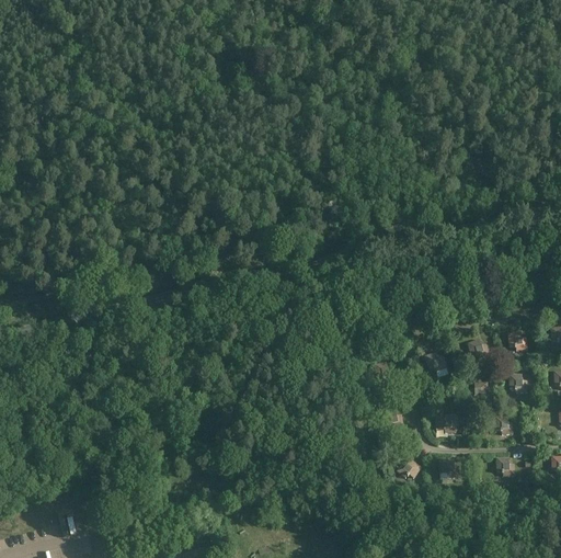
[(560,326),(549,327),(550,340),(557,340),(558,344),(560,343),(560,326)]
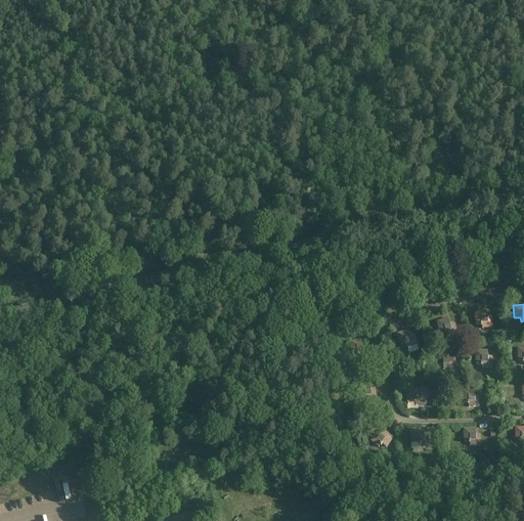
[(486,309),(474,310),(474,322),(481,322),(481,327),(492,326),(491,315),(486,315),(486,309)]
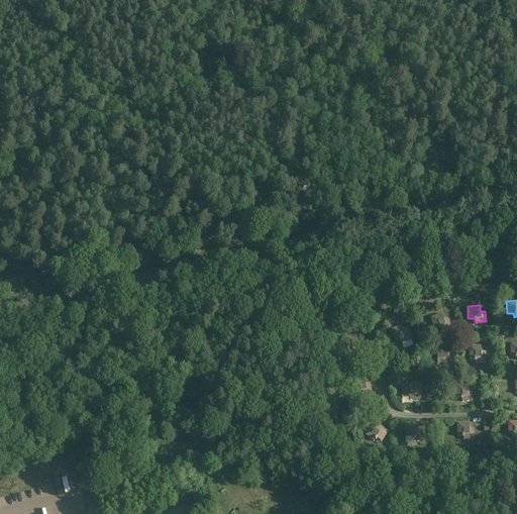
[(442,311),(430,315),(433,327),(440,324),(441,329),(450,327),(447,317),(444,318),(442,311)]
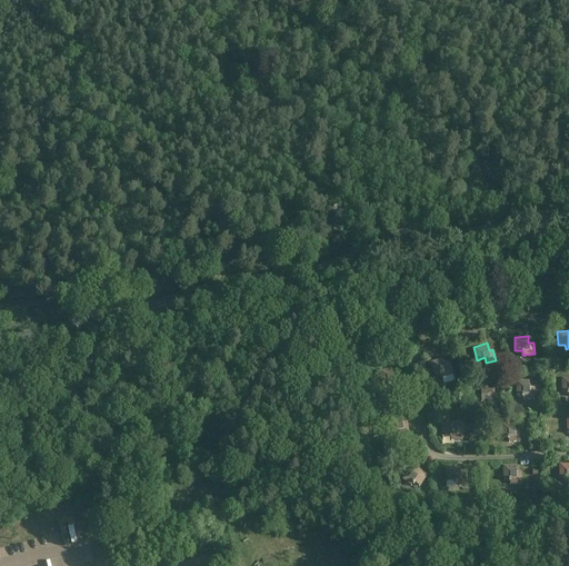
[(442,356),(429,360),(432,373),(440,370),(441,376),(452,373),(450,361),(445,364),(442,356)]
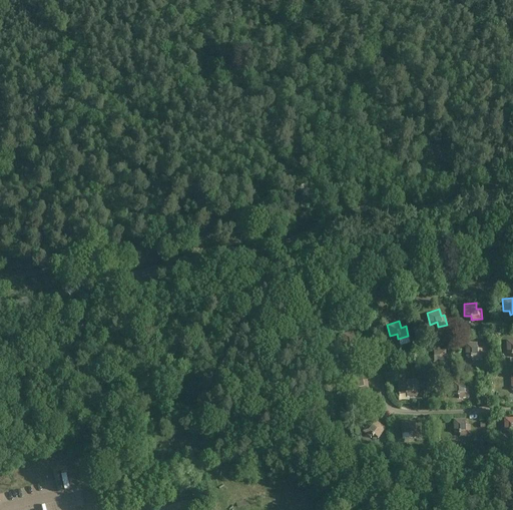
[(476,341),(465,341),(466,353),(472,353),(472,358),(482,358),(482,347),(477,347),(476,341)]
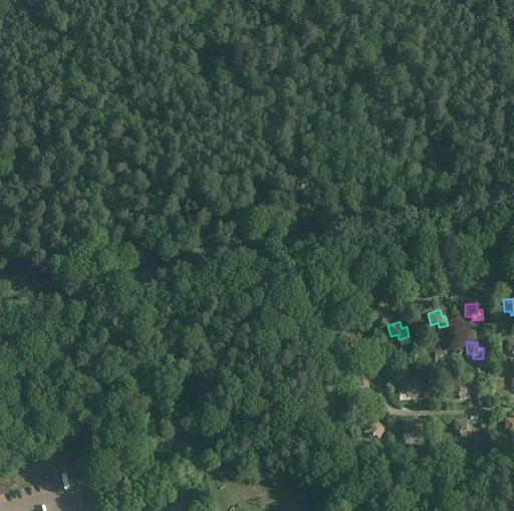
[(434,355),(429,355),(430,366),(442,366),(442,360),(447,359),(446,348),(433,349),(434,355)]
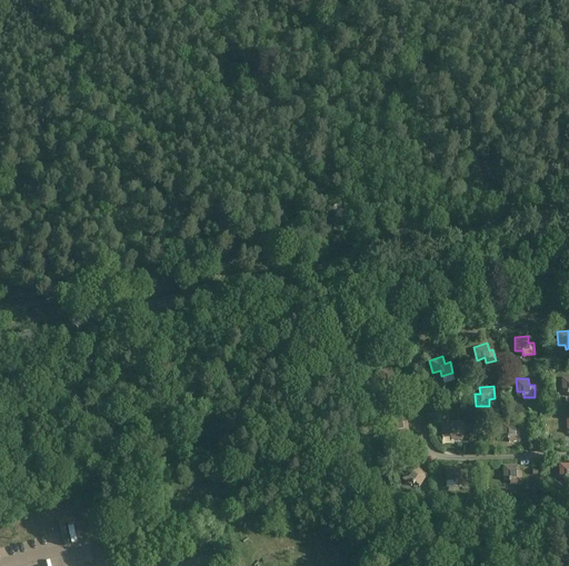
[(400,415),(387,417),(389,430),(396,429),(397,434),(409,432),(407,420),(401,421),(400,415)]
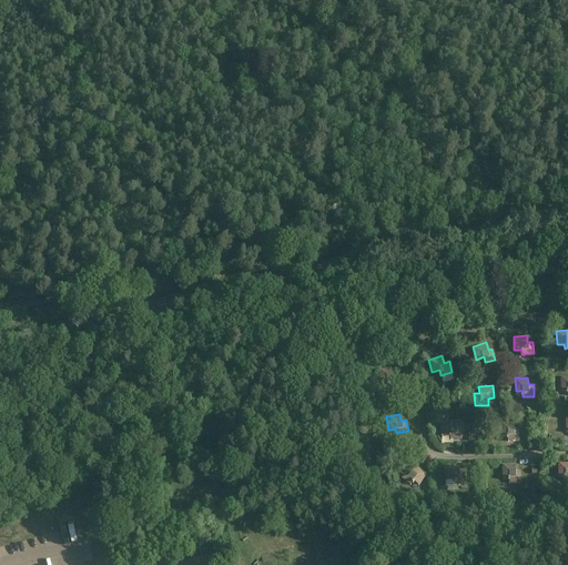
[(456,419),(442,420),(443,433),(449,433),(449,437),(462,437),(462,425),(456,425),(456,419)]
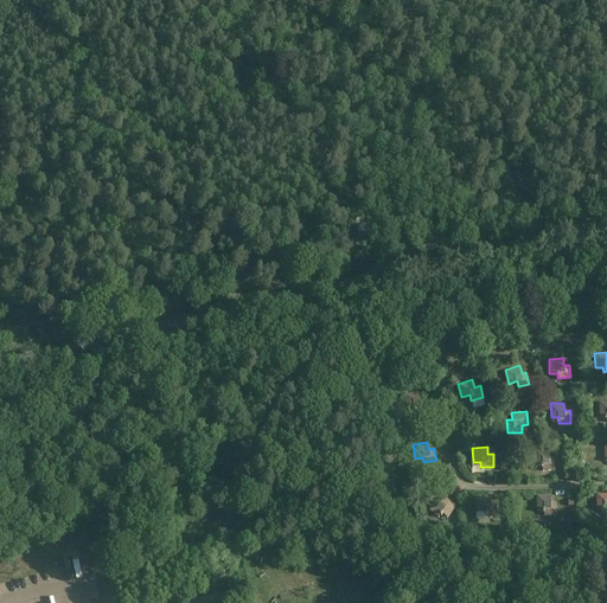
[(535,448),(535,463),(542,463),(542,468),(555,467),(555,455),(550,455),(550,448),(535,448)]
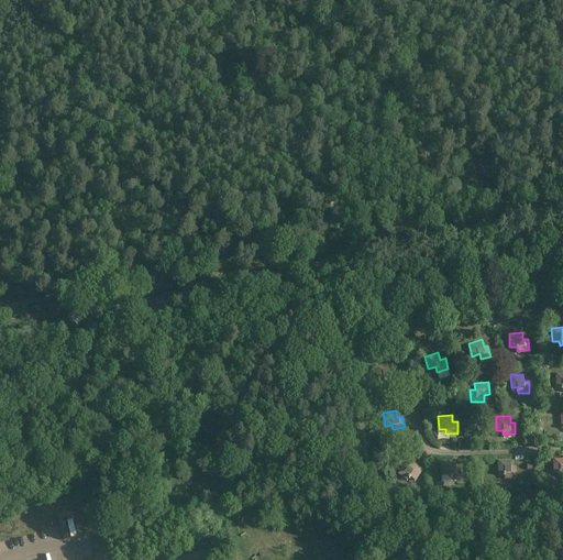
[(562,457),(552,457),(552,471),(559,470),(559,475),(562,475),(562,457)]
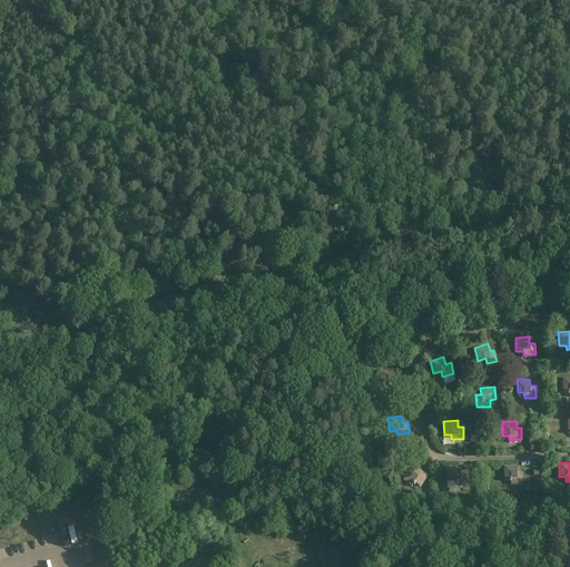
[(503,465),(503,478),(510,478),(510,482),(522,482),(522,470),(517,471),(517,465),(503,465)]
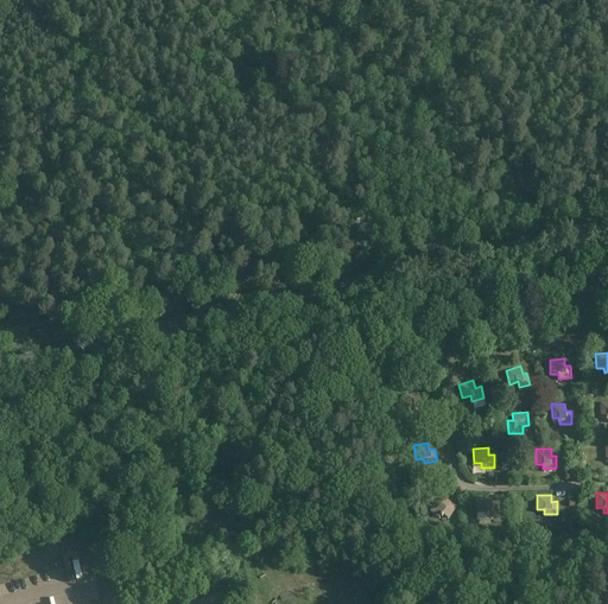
[(436,498),(429,509),(438,516),(442,512),(448,516),(456,506),(445,496),(441,502),(436,498)]
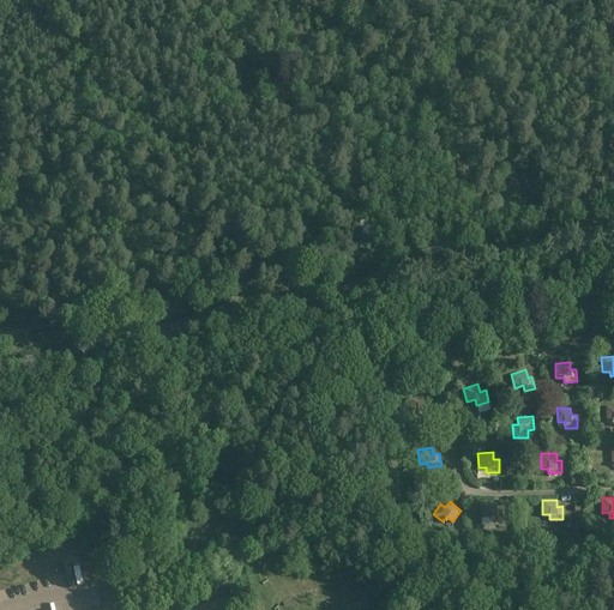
[(497,501),(481,502),(482,517),(489,515),(489,521),(503,521),(501,508),(497,508),(497,501)]
